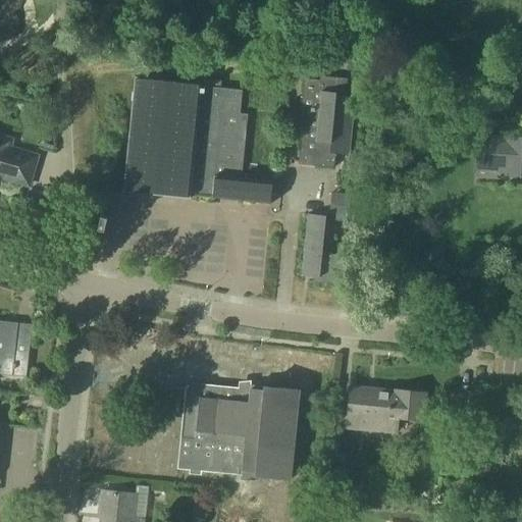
[(346,97),(347,80),(319,76),(319,81),(303,79),(298,137),(301,137),(299,154),(307,155),(314,156),(313,166),(333,168),(335,154),(349,155),(355,98),(346,97)]
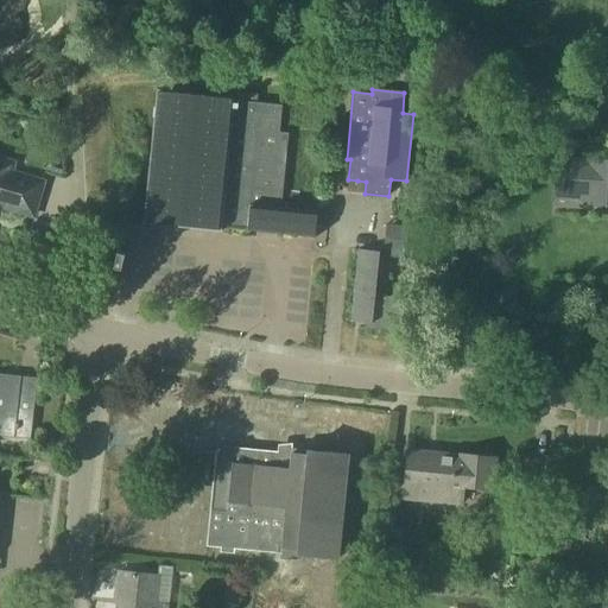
[(317,239),(320,213),(280,209),(287,134),(278,133),(280,106),(233,102),(234,99),(157,90),(143,226),(172,228),(220,233),(221,229),(317,239)]
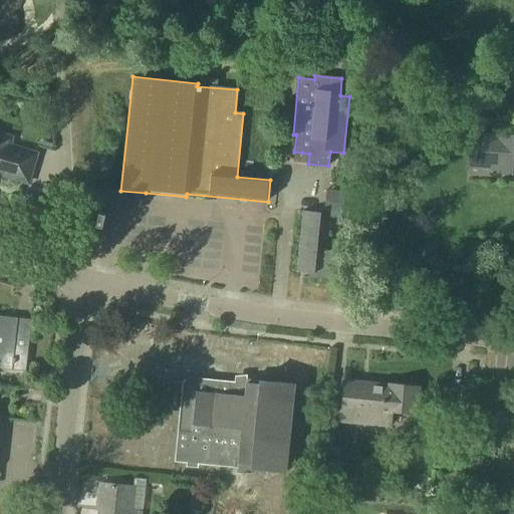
[(513,136),(470,134),(468,170),(490,172),(490,175),(513,175),(513,136)]
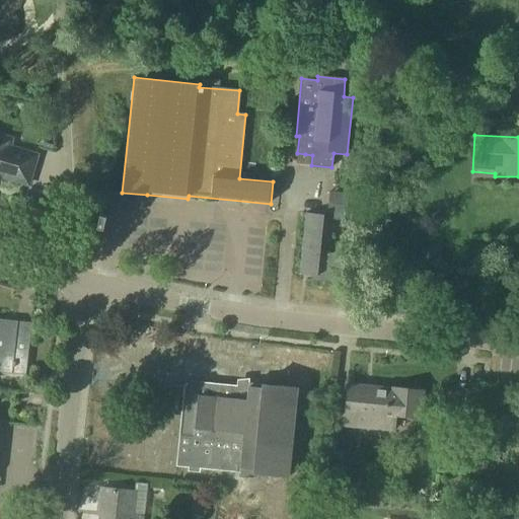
[(0,145),(0,179),(0,177),(28,187),(36,157),(0,145)]
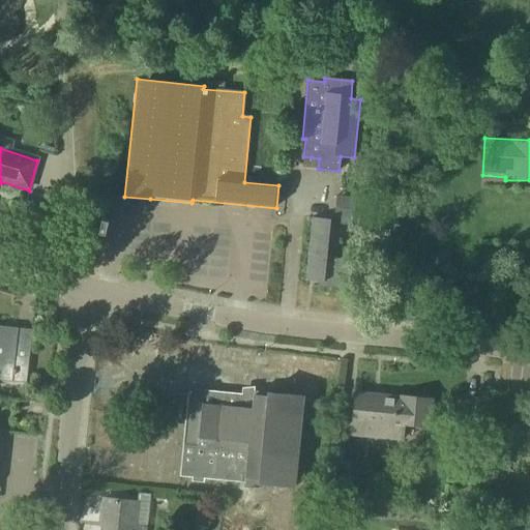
[(356,226),(359,199),(335,197),(333,224),(356,226)]
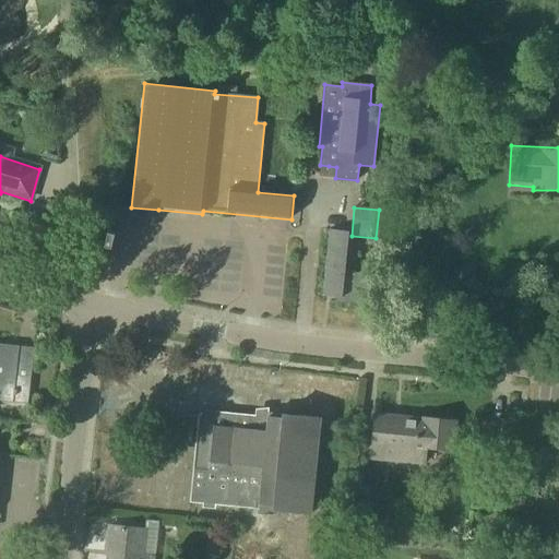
[(114,233),(107,230),(104,246),(110,247),(114,233)]
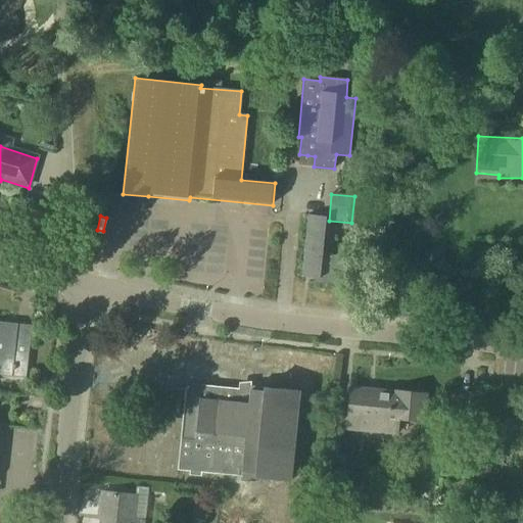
[(344,286),(347,256),(322,253),(326,217),(307,216),(301,277),(320,279),(320,284),(344,286)]
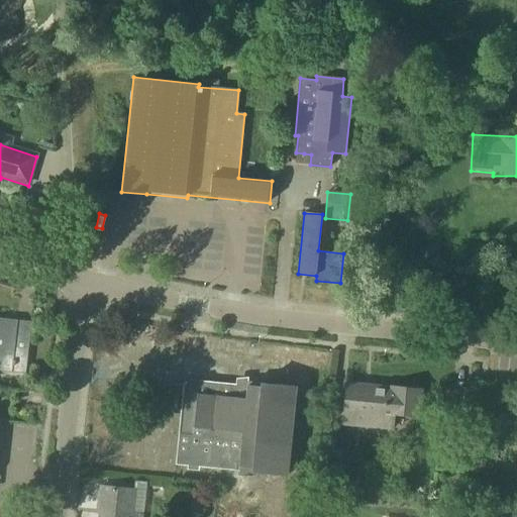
[(0,372),(26,375),(29,343),(15,341),(17,321),(0,319),(0,372)]
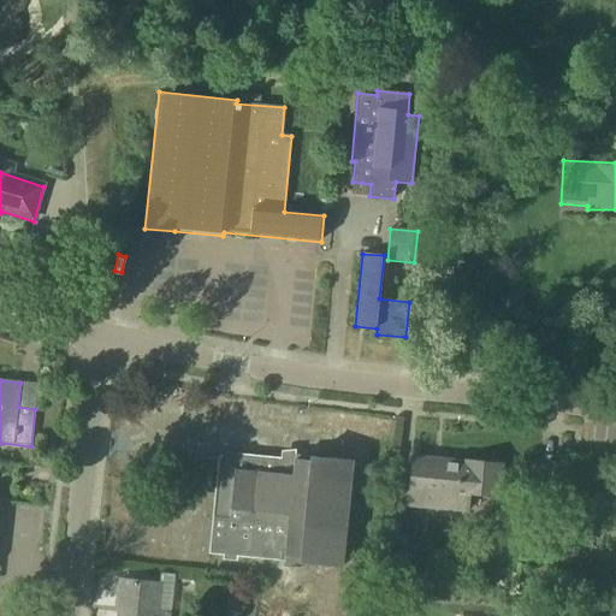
[(280,458),(219,452),(208,554),(342,568),(345,533),(353,461),(311,456),(296,455),(295,460),(280,458)]
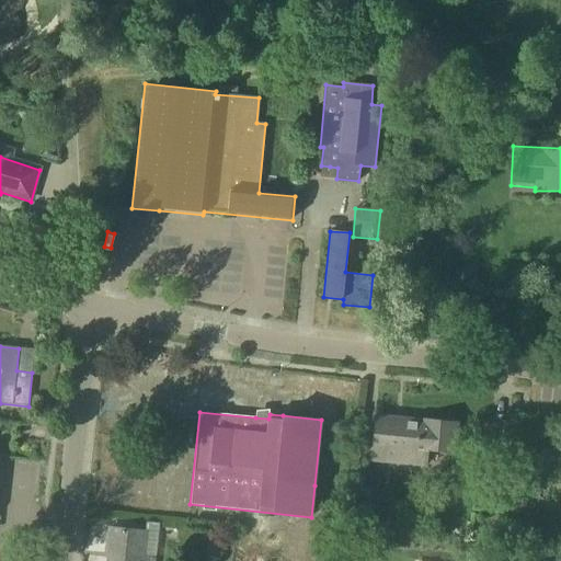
[(357,433),(355,460),(425,467),(427,451),(456,455),(459,423),(375,414),(373,435),(357,433)]
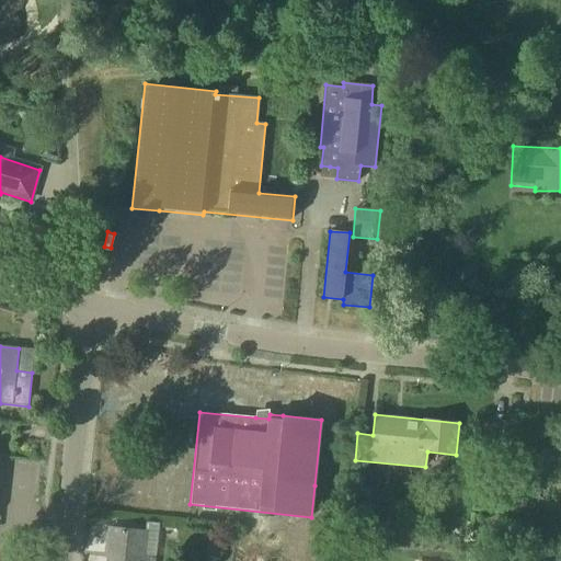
[(153,560),(155,558),(144,557),(146,544),(138,542),(139,533),(110,530),(106,554),(115,556),(114,560),(153,560)]
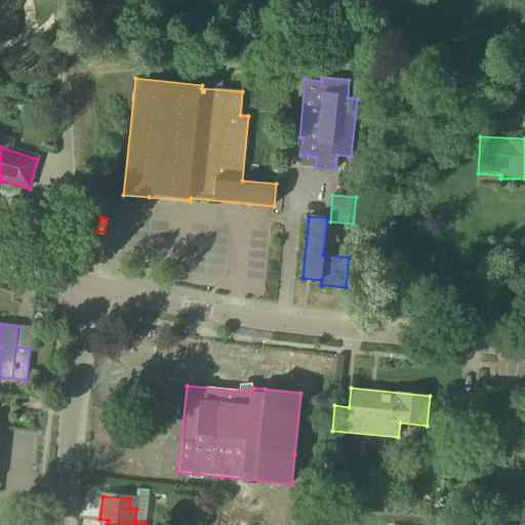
[(512,524),(514,516),(503,515),(501,524),(512,524)]
